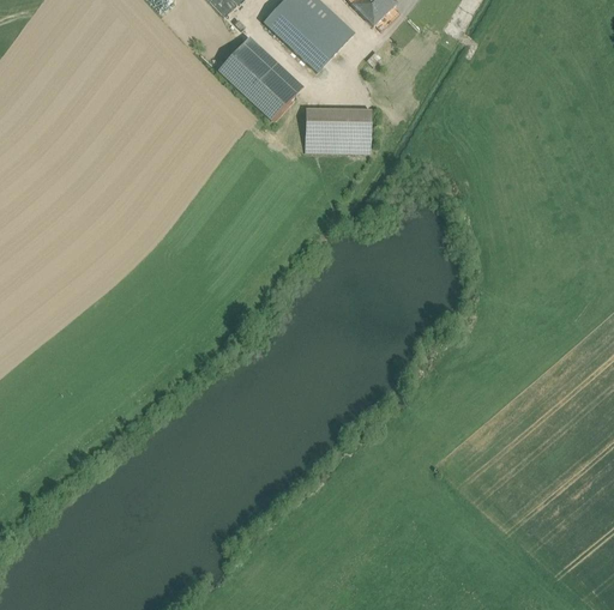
[(216,0),(227,12),(241,0),(216,0)]
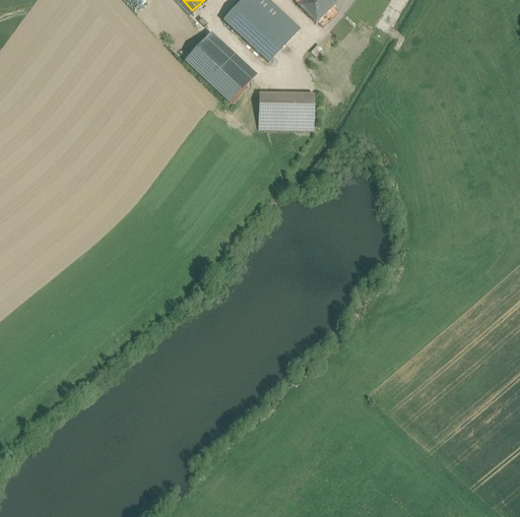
[(287,40),(248,0),(244,0),(229,16),(250,38),(270,58),(287,40)]
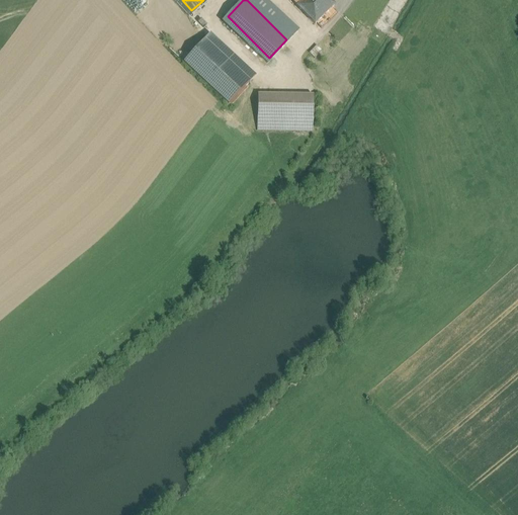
[(299,27),(271,0),(247,0),(286,39),(299,27)]
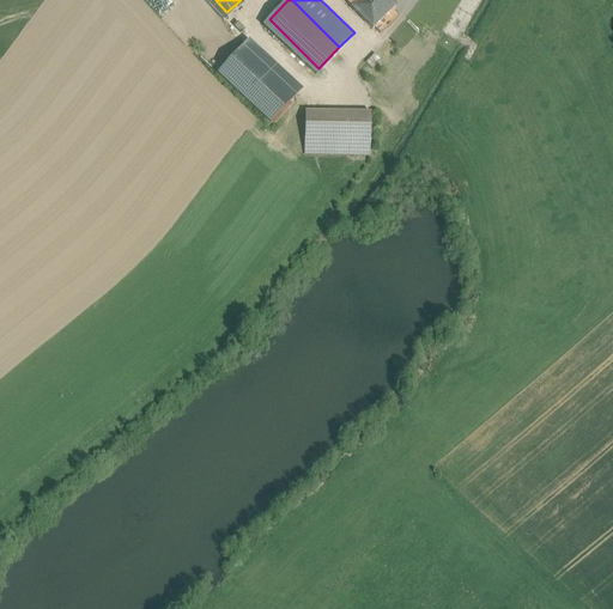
[(358,0),(354,4),(353,5),(374,25),(396,4),(393,0),(358,0)]
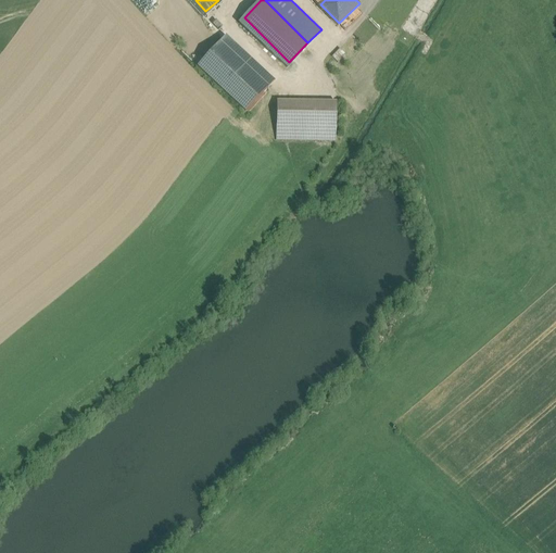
[(289,62),(267,40),(257,50),(279,72),(289,62)]
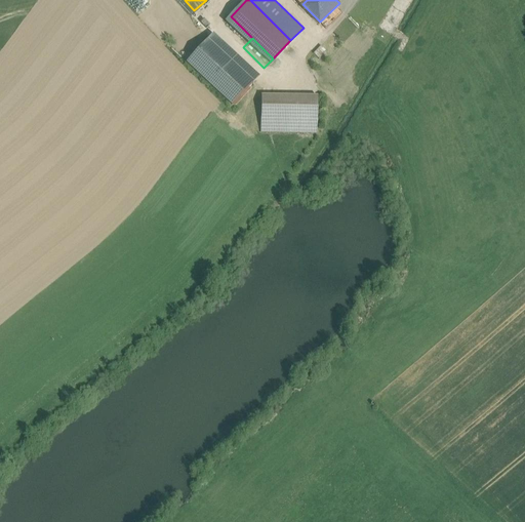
[(253,81),(207,39),(187,62),(232,104),(253,81)]
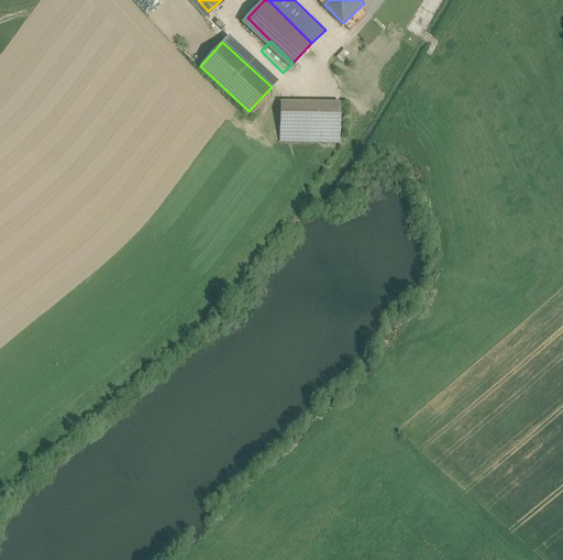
[(343,46),(337,55),(342,61),(350,52),(343,46)]
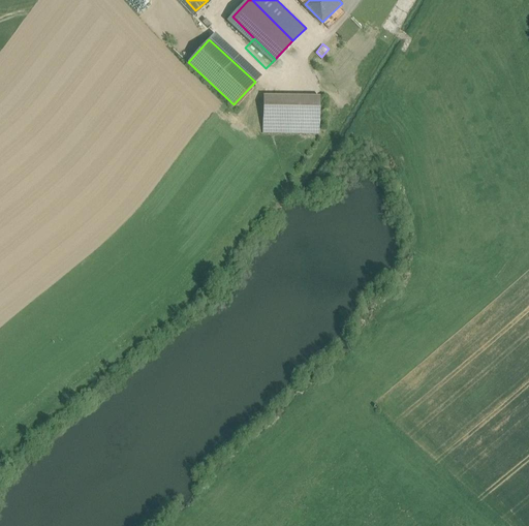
[(319,95),(263,94),(262,131),(319,132),(319,95)]
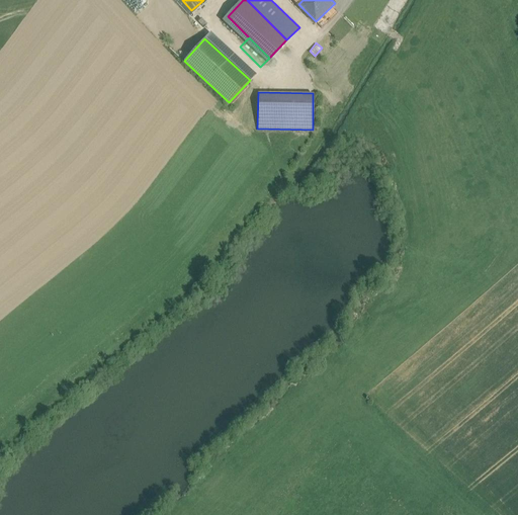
All buildings are outlined.
